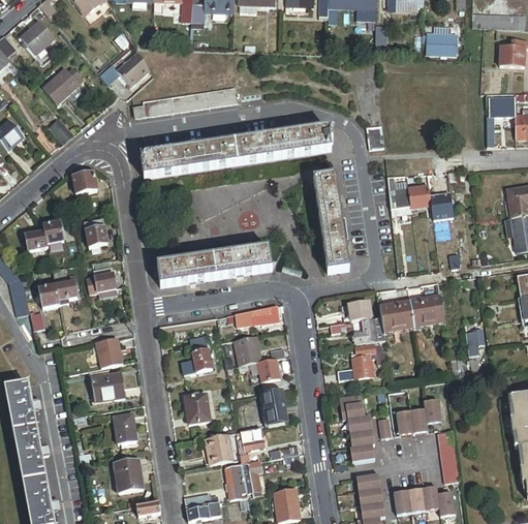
[(37,5),(47,17),(53,11),(44,2),(43,1),(42,0),(37,5)]
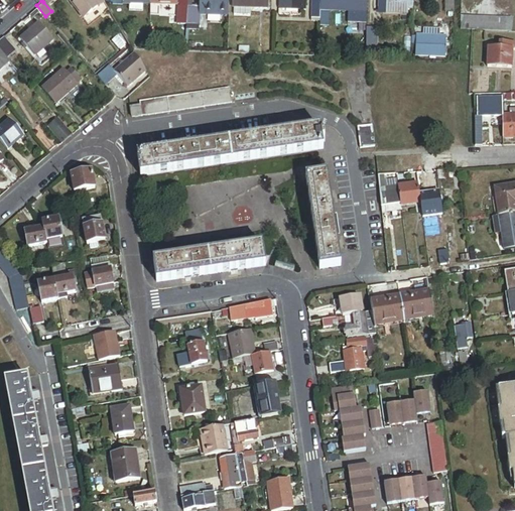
[(73,0),(83,12),(96,0),(73,0)]
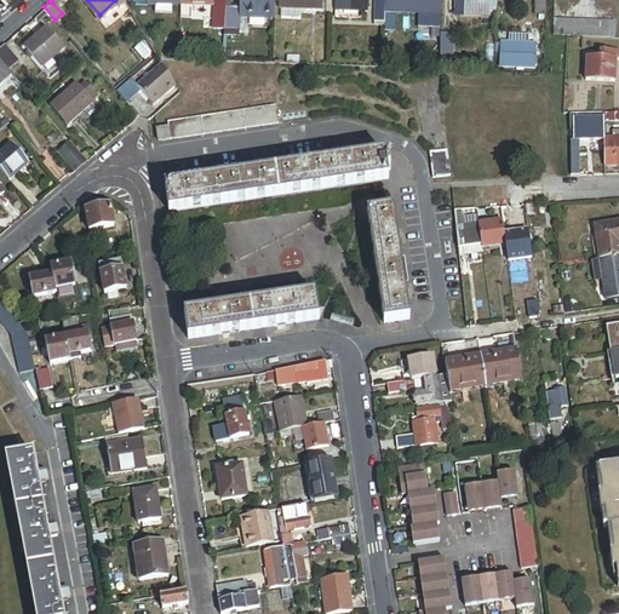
[(215,0),(213,0),(213,18),(215,18),(216,4),(223,4),(223,0),(215,0)]
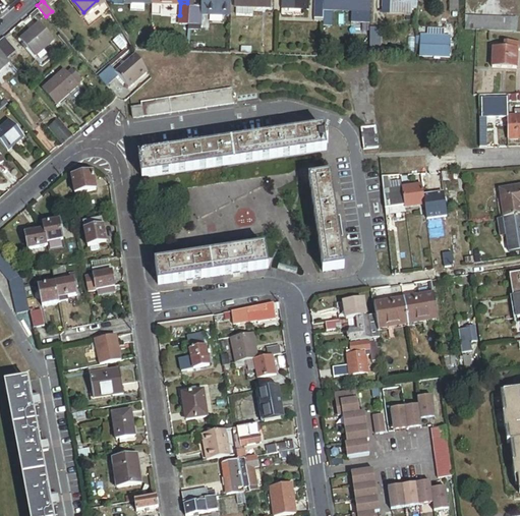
[(187,0),(187,3),(186,21),(186,26),(198,26),(199,3),(191,3),(191,0),(187,0)]
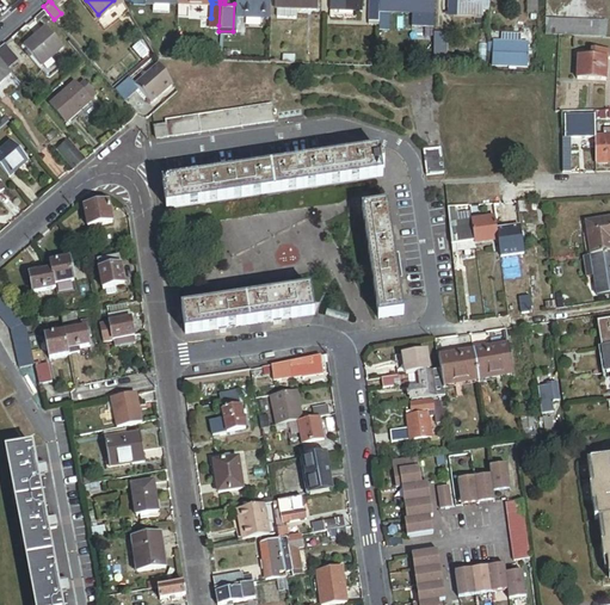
[(364,0),(364,17),(375,18),(375,7),(375,0),(364,0)]
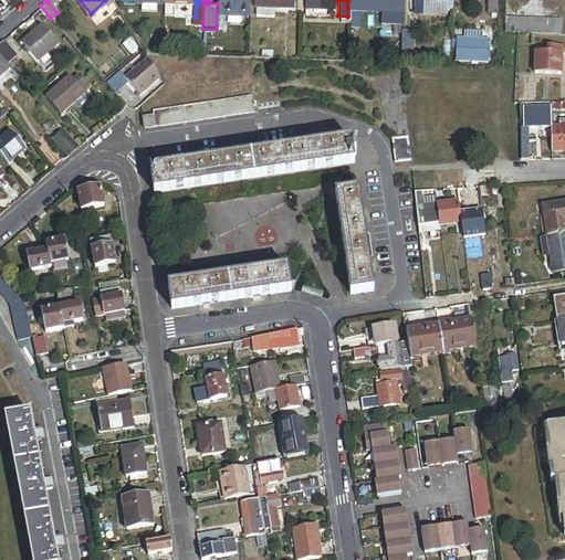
[(445,4),(450,4),(450,0),(412,0),(412,4),(420,4),(420,8),(445,9),(445,4)]
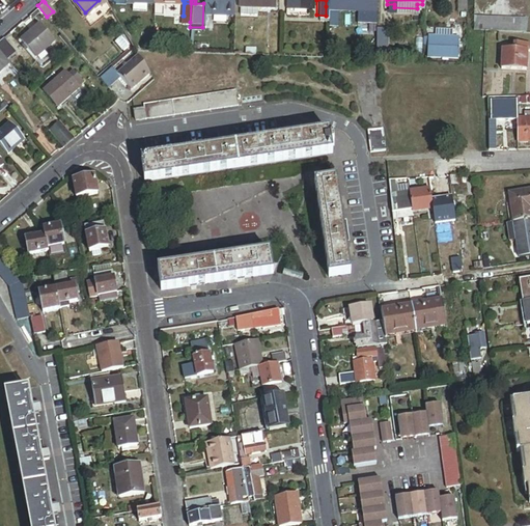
[(255,3),(236,3),(238,10),(255,11),(255,3)]
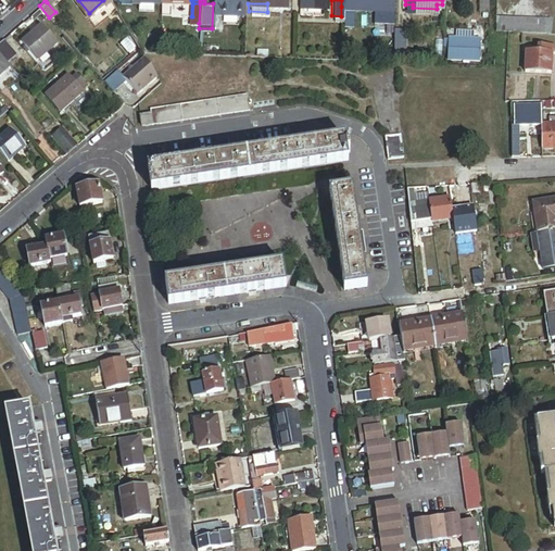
[(551,19),(495,16),(495,25),(550,28),(551,19)]
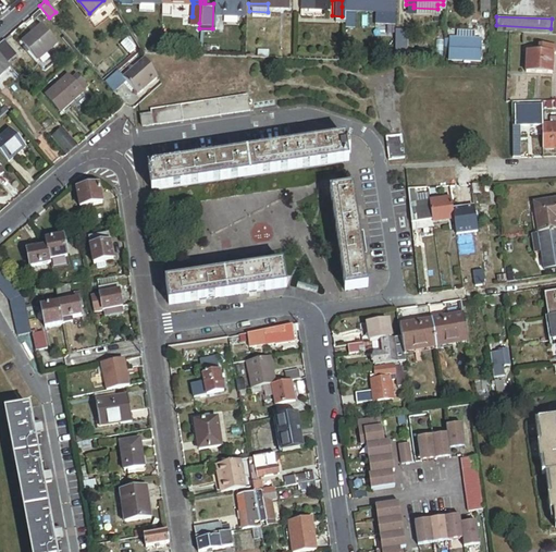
[(35,58),(46,49),(56,40),(40,23),(20,40),(35,58)]
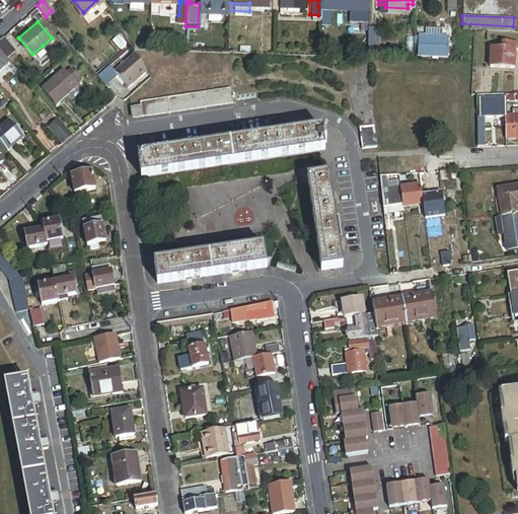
[(412,30),(412,41),(416,41),(416,43),(417,43),(417,50),(438,51),(439,48),(443,48),(444,32),(412,30)]
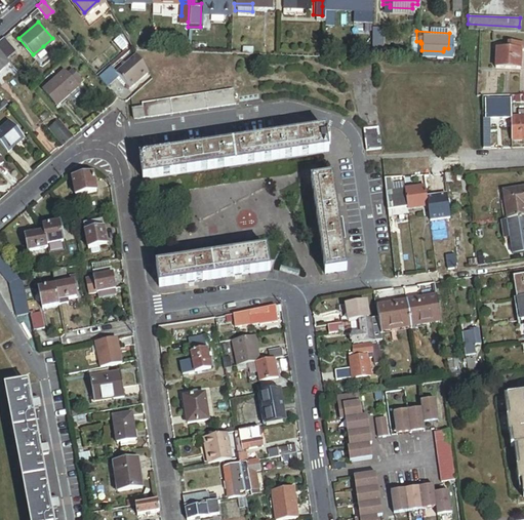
[(10,45),(2,35),(0,36),(0,51),(1,52),(10,45)]
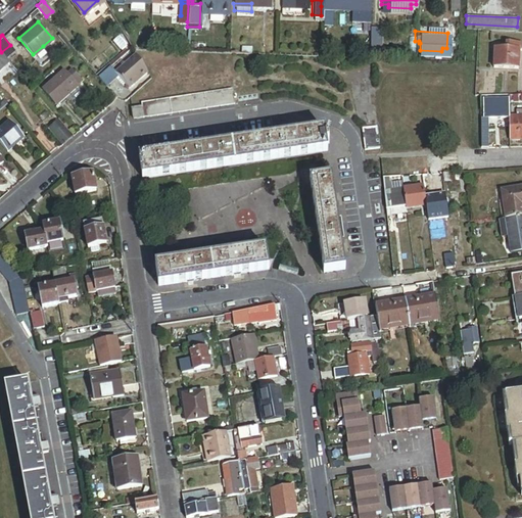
[(521,40),(506,39),(505,45),(494,45),(493,63),(518,64),(519,46),(521,46),(521,40)]
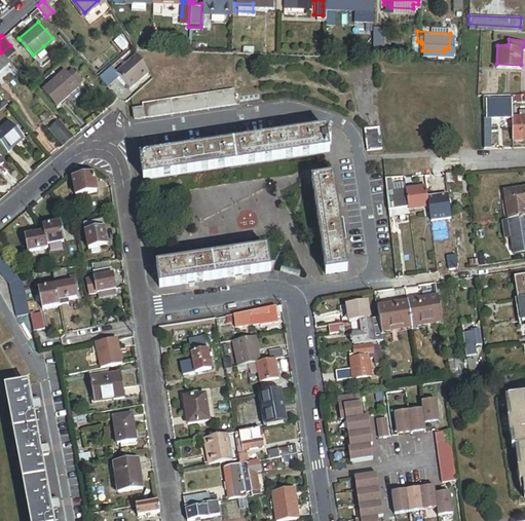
[(14,49),(10,45),(1,52),(5,58),(14,49)]
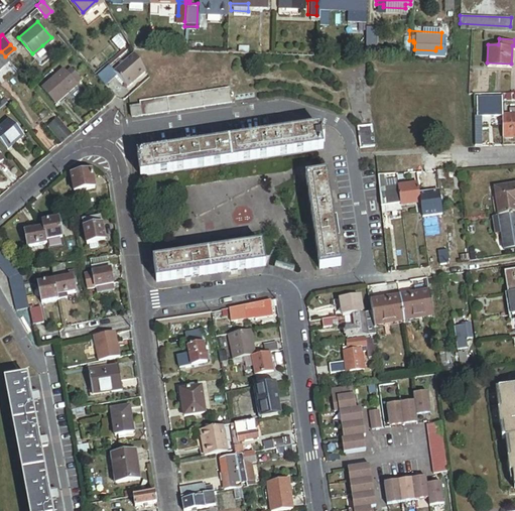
[(47,50),(42,45),(32,53),(37,59),(47,50)]
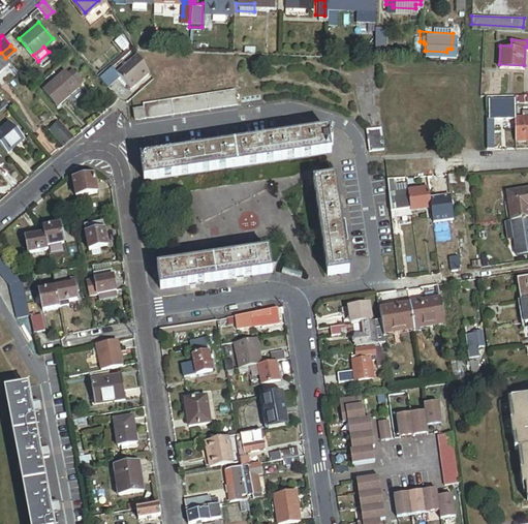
[(127,88),(147,70),(135,52),(114,71),(117,74),(127,88)]
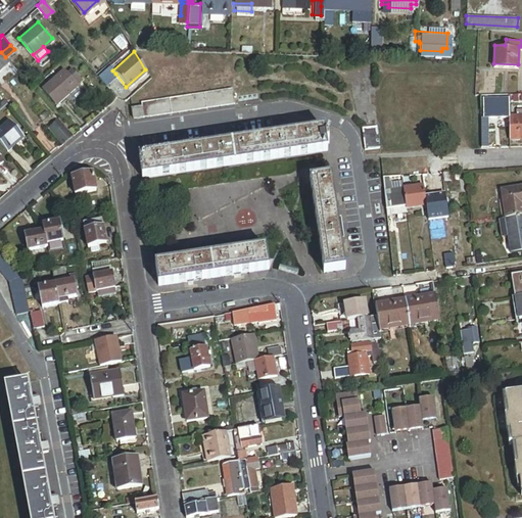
[(80,78),(69,65),(64,69),(63,68),(42,87),(55,103),(77,84),(75,83),(80,78)]
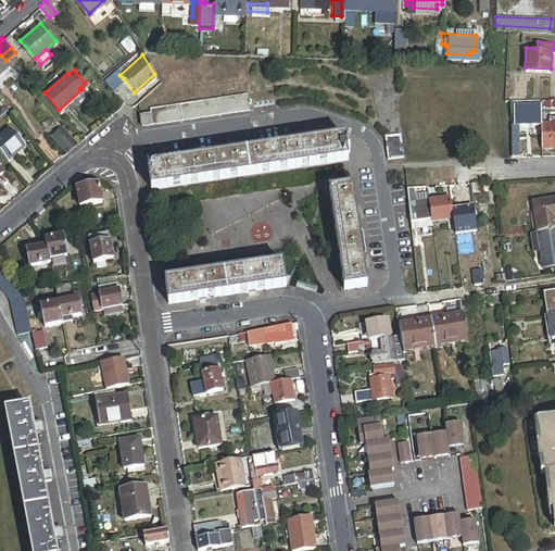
[(102,79),(111,89),(123,78),(120,75),(114,70),(102,79)]
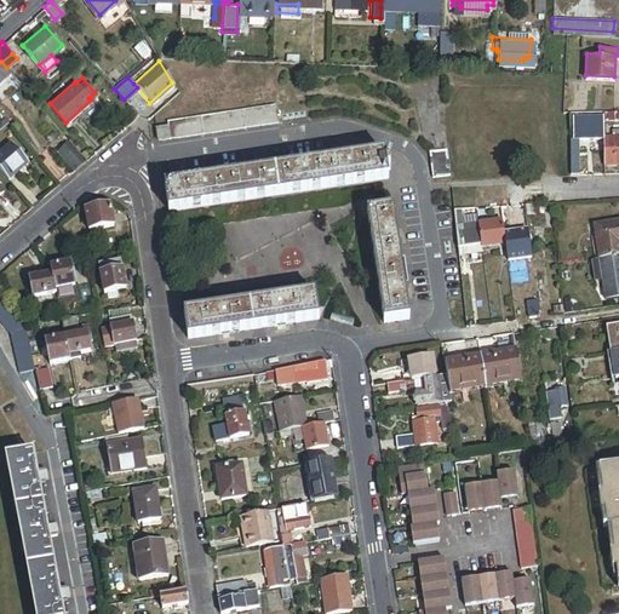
[(0,110),(9,122),(12,119),(0,103),(0,110)]
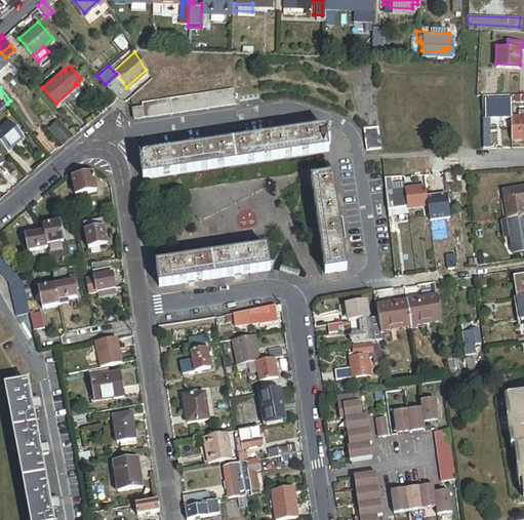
[(135,105),(136,111),(137,120),(235,105),(233,89),(135,105)]
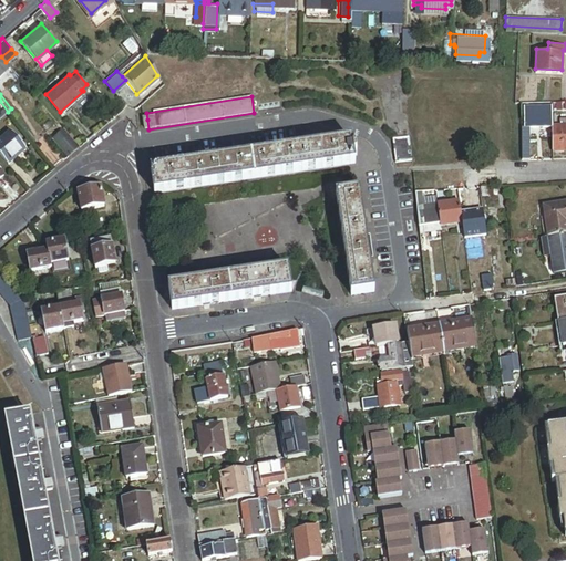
[(552,106),(552,102),(524,102),(525,124),(530,123),(552,123),(552,122),(551,122),(551,106),(552,106)]
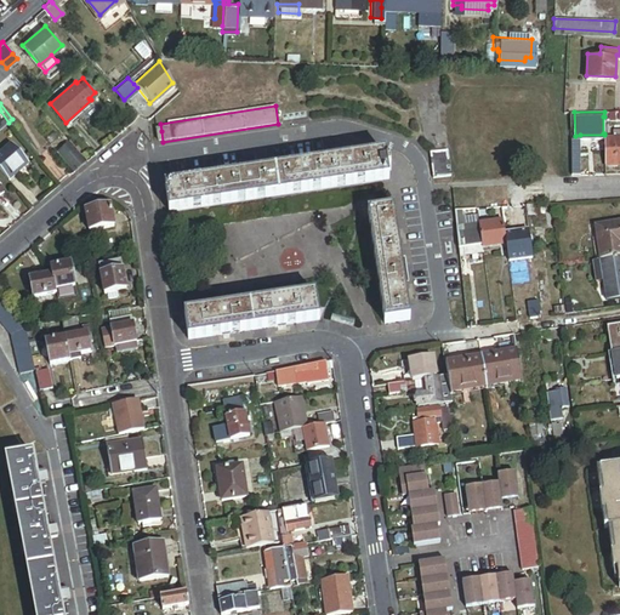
[(613,134),(604,134),(604,135),(604,161),(619,160),(619,126),(613,126),(613,134)]
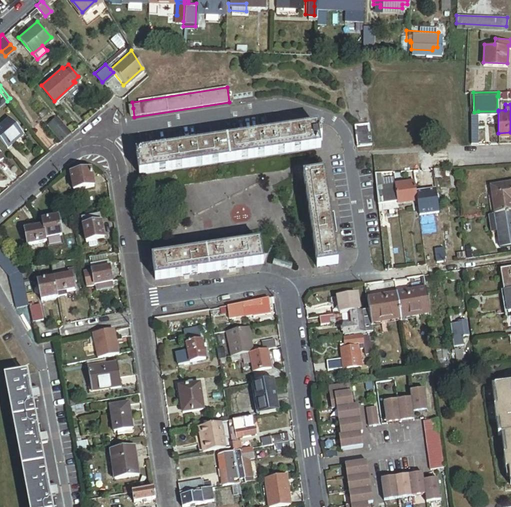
[(134,117),(133,108),(124,109),(125,119),(134,117)]
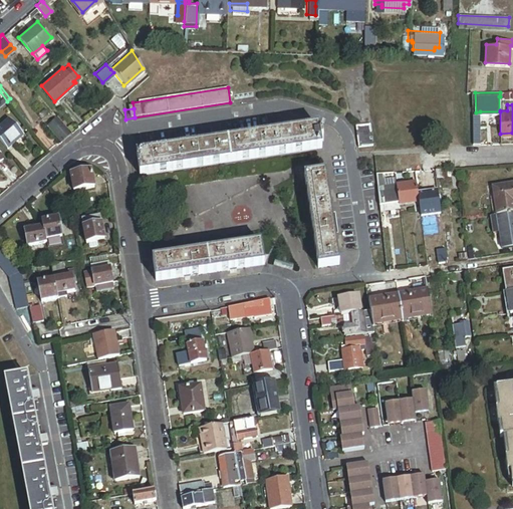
[(60,140),(70,131),(56,114),(46,123),(60,140)]
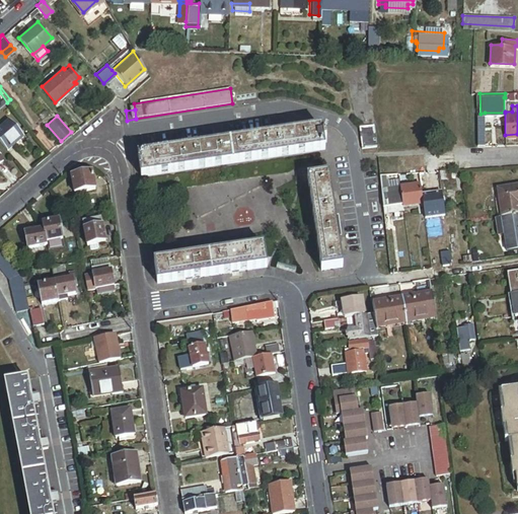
[(8,119),(0,125),(0,141),(6,148),(22,135),(8,119)]
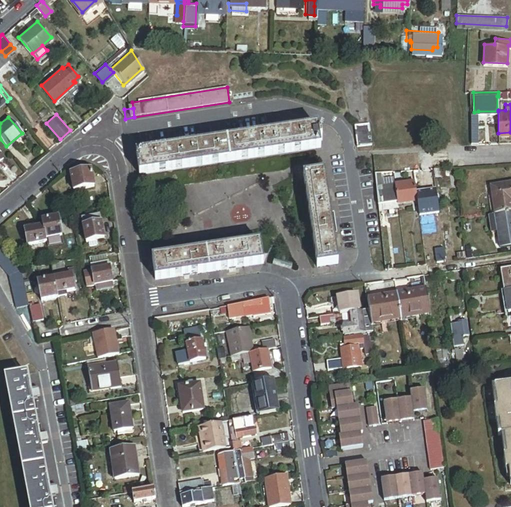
[(369,120),(368,120),(353,123),(356,144),(371,142),(369,120)]
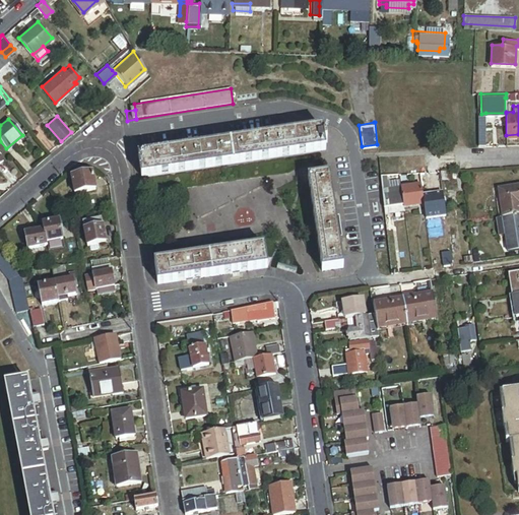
[(322,127),(134,158),(138,180),(326,147),(322,127)]
